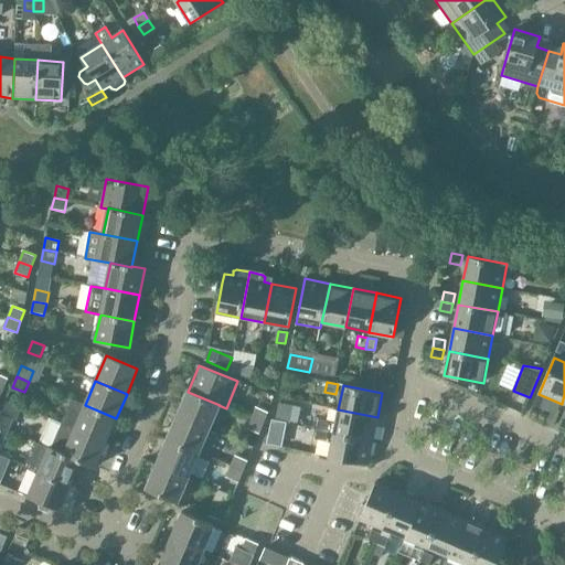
[(178,416),(209,429),(219,405),(220,405),(188,392),(178,416)]
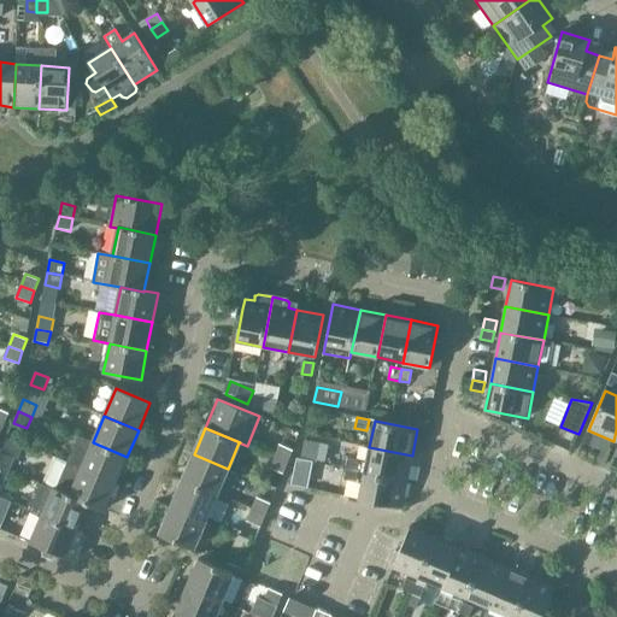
[(80,436),(68,463),(116,483),(127,457),(93,442),(80,436)]
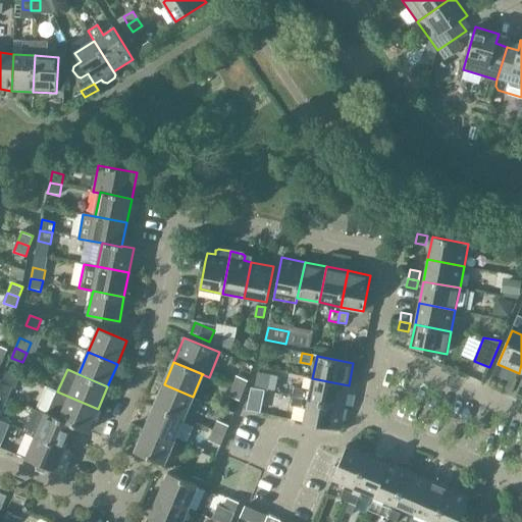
[(258,372),(255,388),(267,392),(268,389),(275,392),(278,376),(271,375),(258,372)]
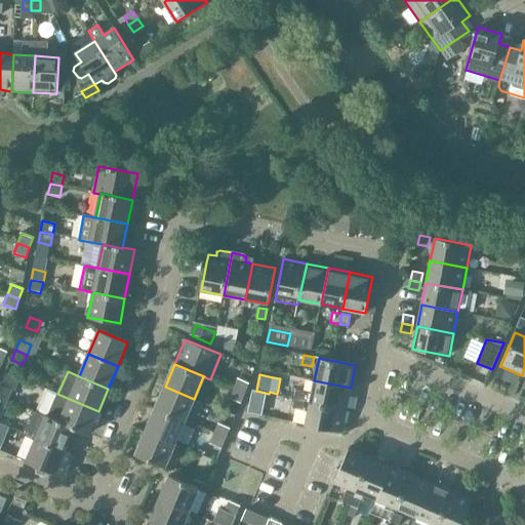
[(234,389),(245,393),(249,384),(238,378),(234,389)]
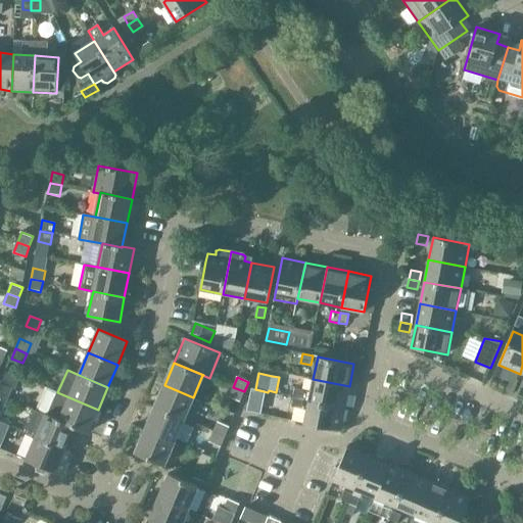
[(313,379),(308,401),(344,409),(349,386),(313,379)]
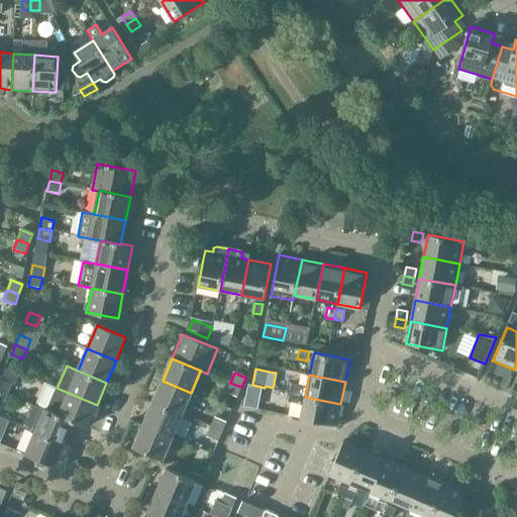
[(0,380),(0,390),(8,394),(12,384),(1,379),(0,380)]
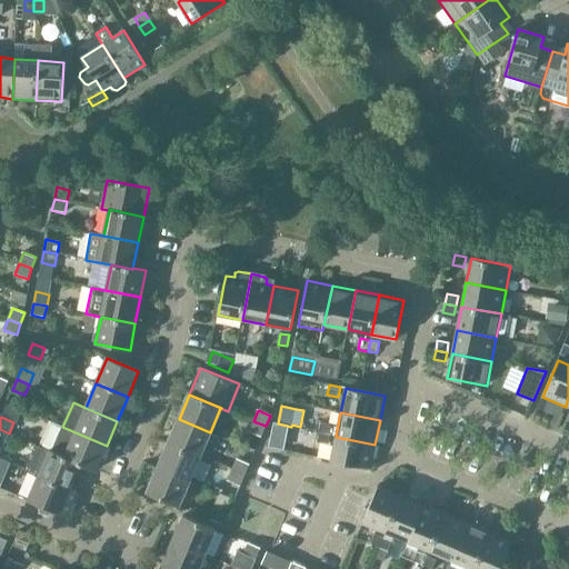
[(179,419),(168,443),(200,457),(210,432),(179,419)]
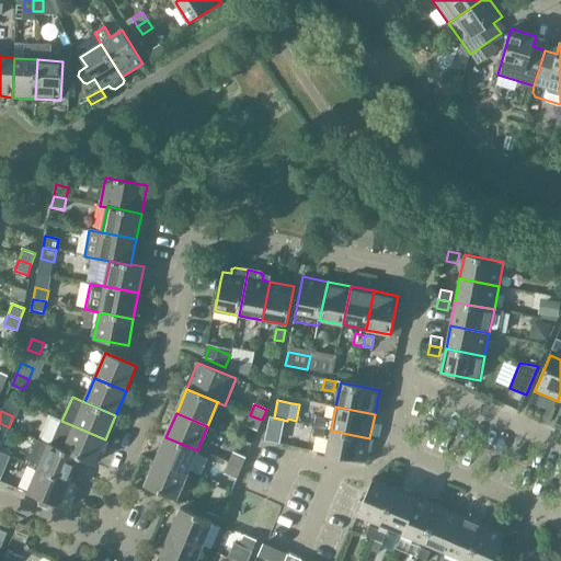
[(262,420),(250,415),(245,426),(258,431),(262,420)]
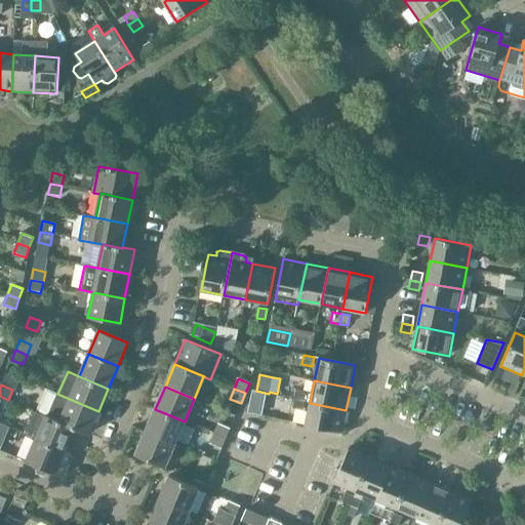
[(294,399),(305,401),(307,393),(296,391),(294,399)]
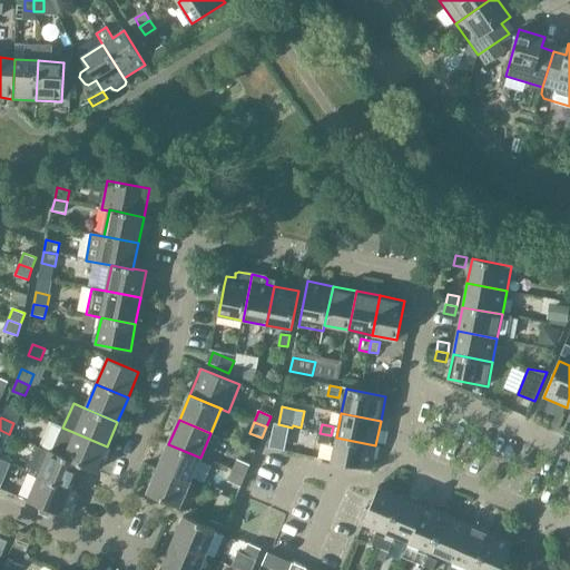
[(62,428),(52,452),(65,457),(65,458),(81,464),(81,465),(96,472),(107,446),(62,428)]
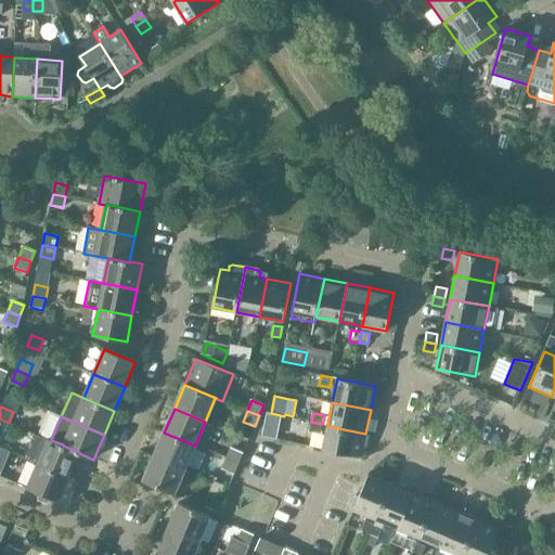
[(322,424),(311,422),(309,431),(320,434),(322,424)]
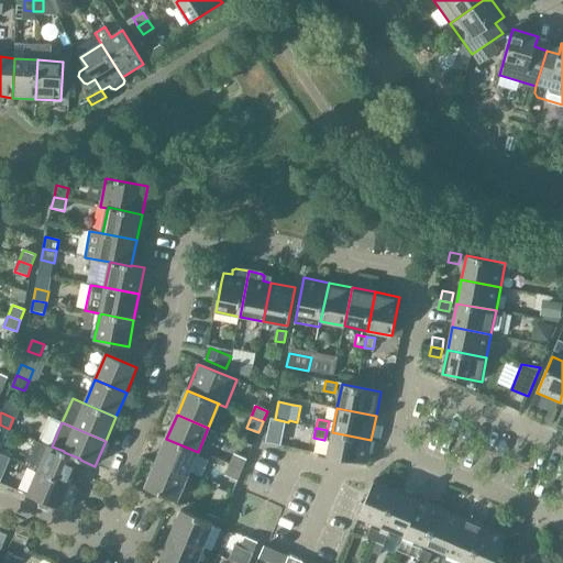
[(263,441),(274,445),(278,434),(267,430),(263,441)]
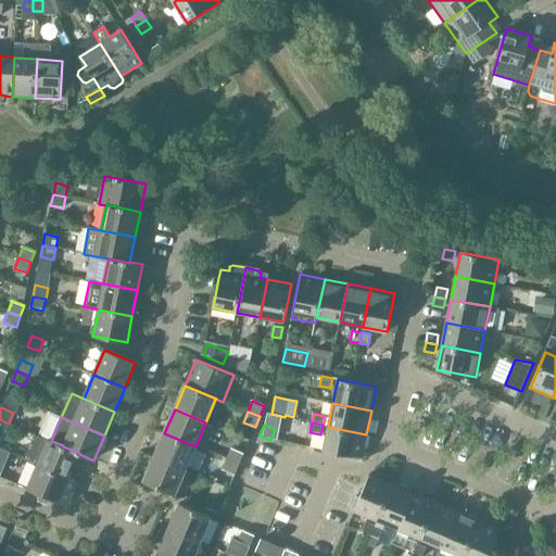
[(366,434),(328,427),(324,451),(362,458),(366,434)]
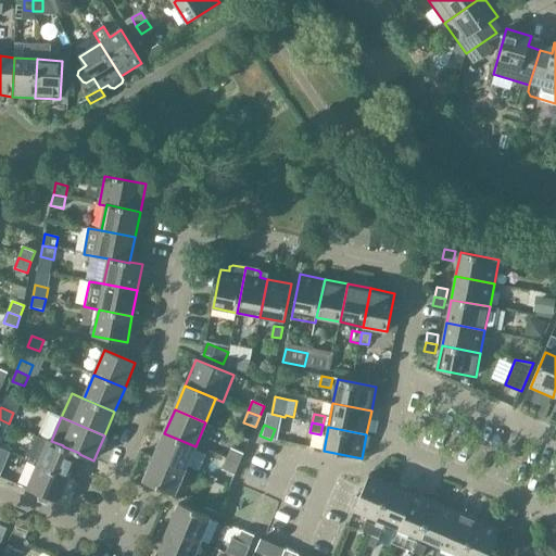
[(164,433),(154,457),(186,470),(196,446),(164,433)]
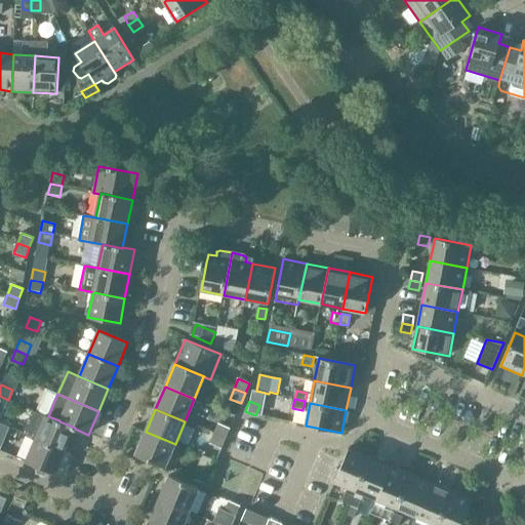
[(48,416),(45,415),(36,438),(66,451),(66,450),(75,429),(75,428),(59,421),(59,420),(48,416)]
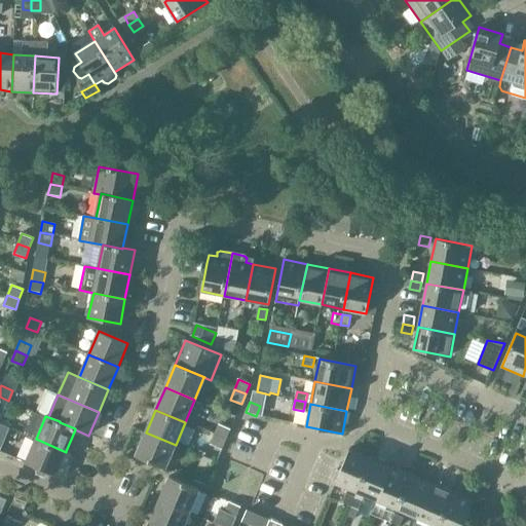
[(215,435),(226,440),(230,429),(219,424),(215,435)]
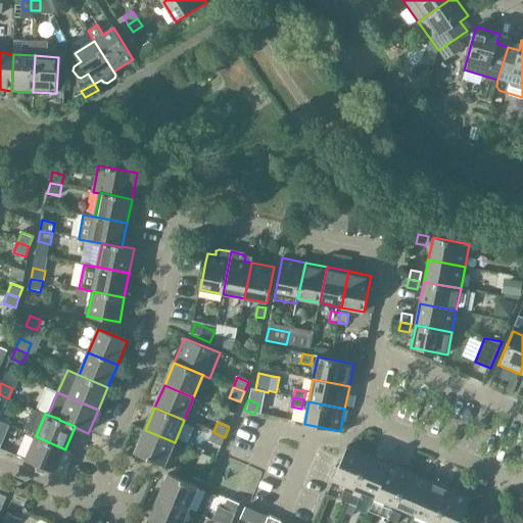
[(175,442),(145,430),(135,454),(164,466),(175,442)]
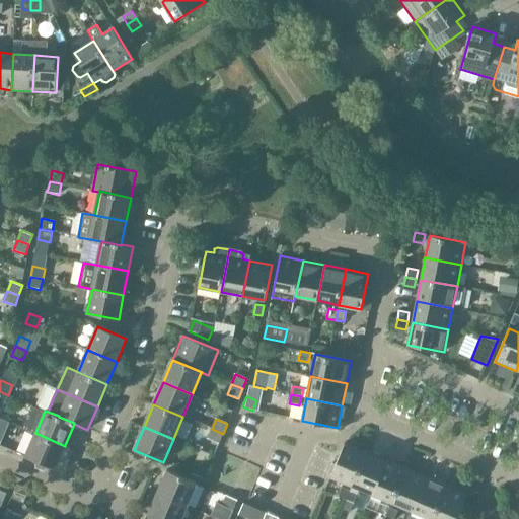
[(223,434),(212,429),(208,439),(219,443),(223,434)]
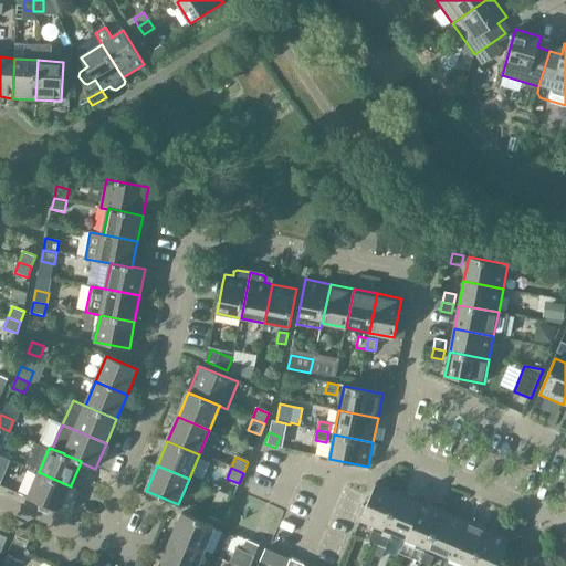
[(71,486),(39,472),(28,498),(66,514),(77,489),(71,485),(71,486)]
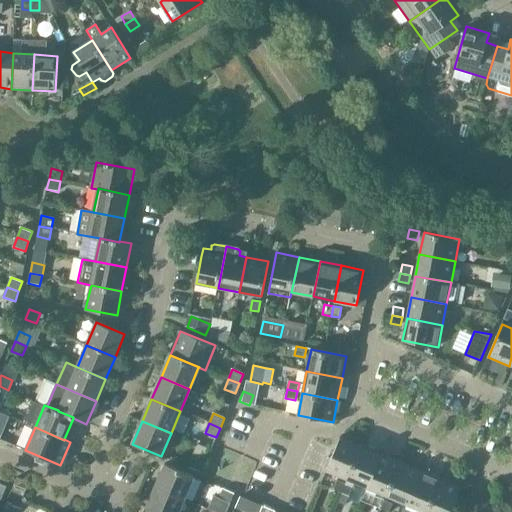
[(326,470),(347,479),(361,446),(340,437),(326,470)]
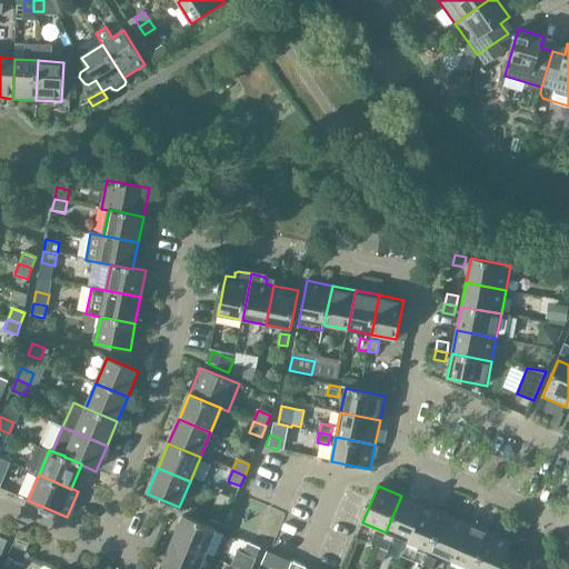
[(386,532),(408,541),(423,505),(401,496),(386,532)]
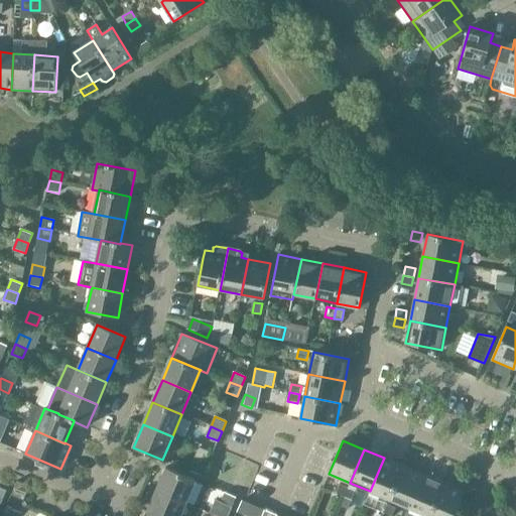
[(370,491),(390,500),(404,467),(384,458),(370,491)]
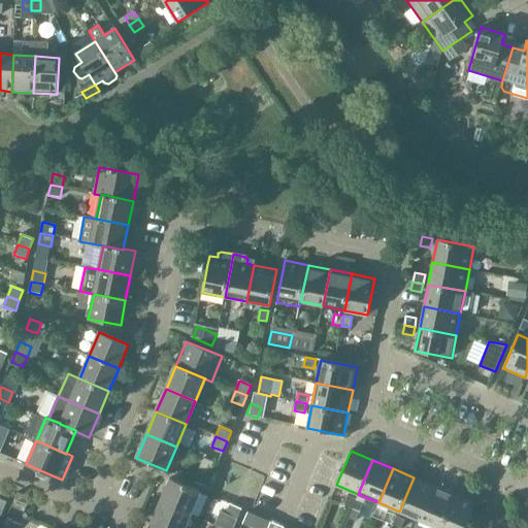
[(200,472),(196,483),(207,487),(211,476),(200,472)]
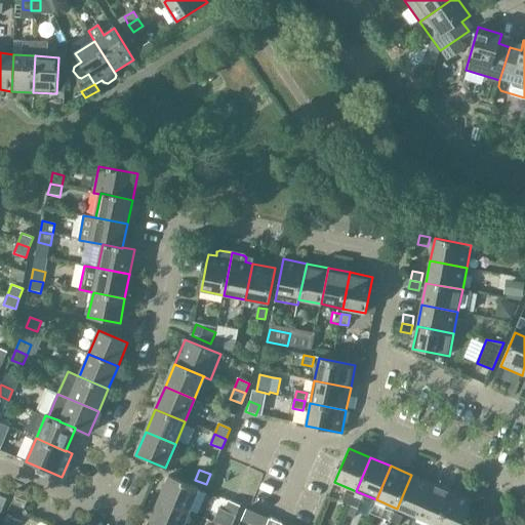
[(397,509),(417,517),(432,483),(411,475),(397,509)]
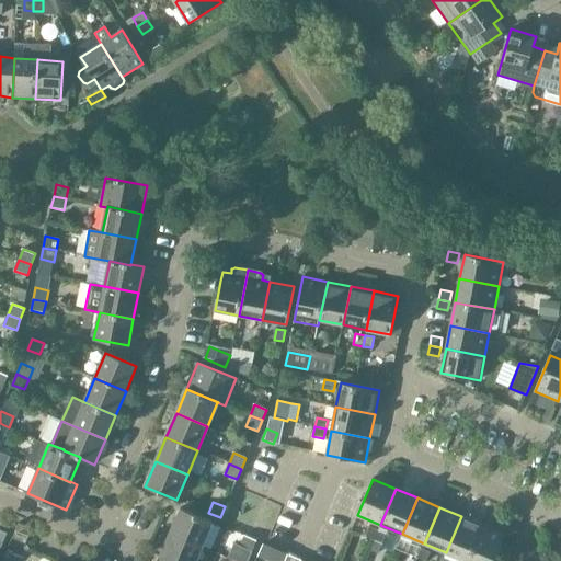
[(181,508),(171,534),(202,547),(213,522),(181,508)]
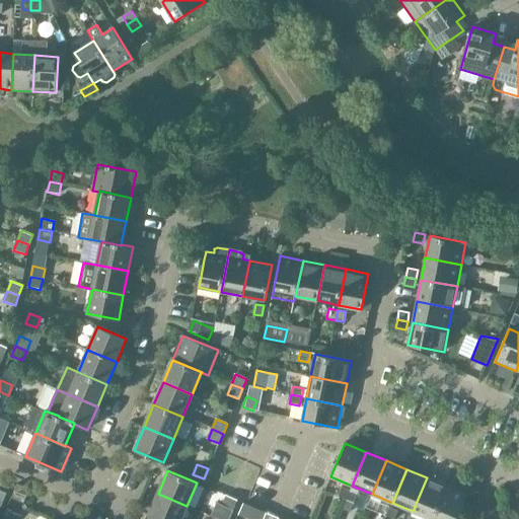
[(413,511),(431,518),(432,518),(447,486),(427,477),(413,511)]
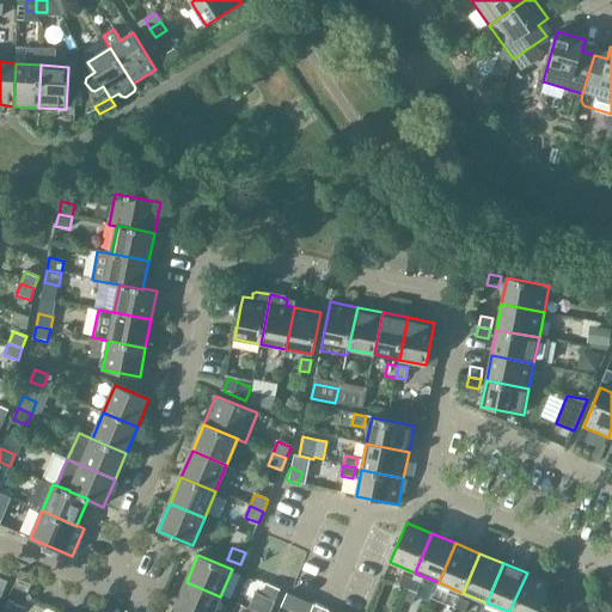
[(13,587),(29,594),(36,577),(20,570),(13,587)]
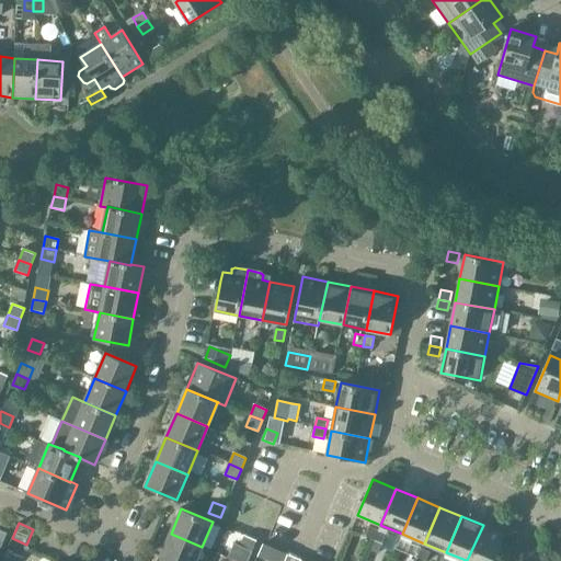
[(483,525),(467,560),(494,560),(506,535),(483,525)]
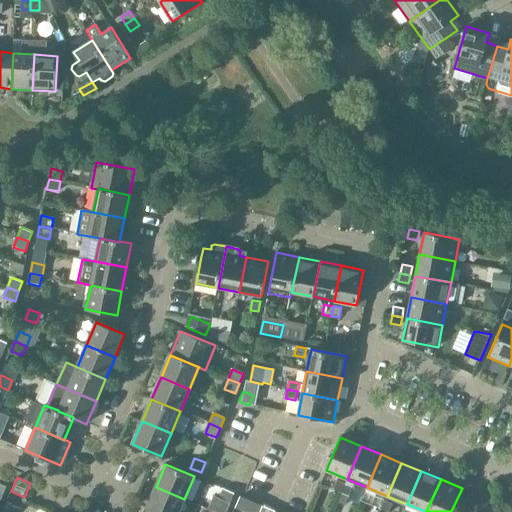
[(333,490),(341,493),(345,484),(337,480),(333,490)]
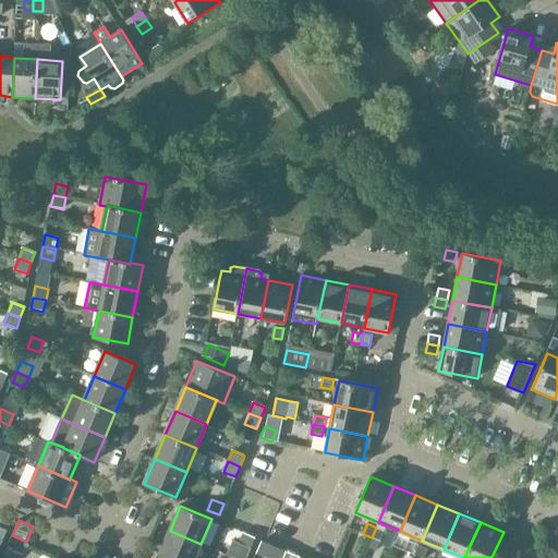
[(376,528),(372,537),(380,541),(385,531),(376,528)]
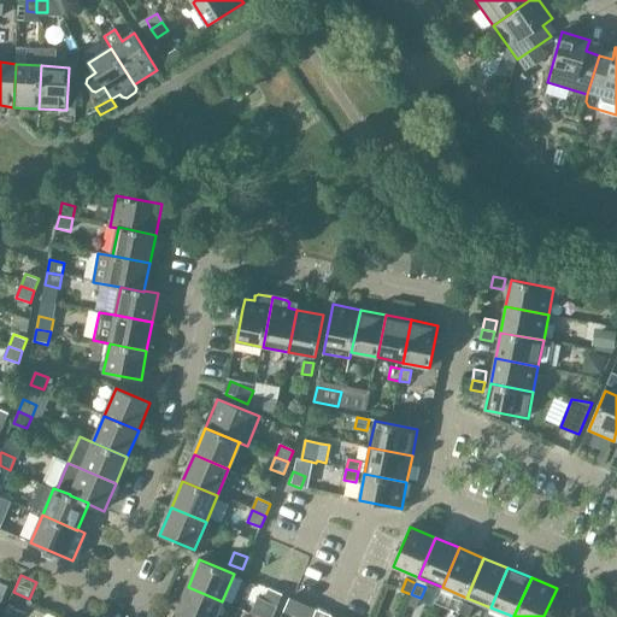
[(188,587),(176,613),(186,616),(215,616),(222,601),(188,587)]
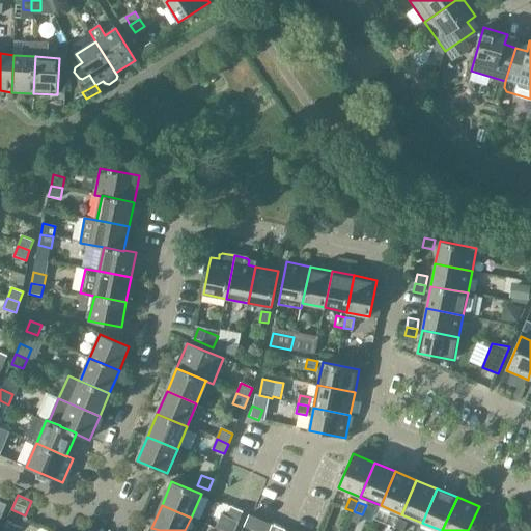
[(227,518),(239,522),(243,511),(231,507),(227,518)]
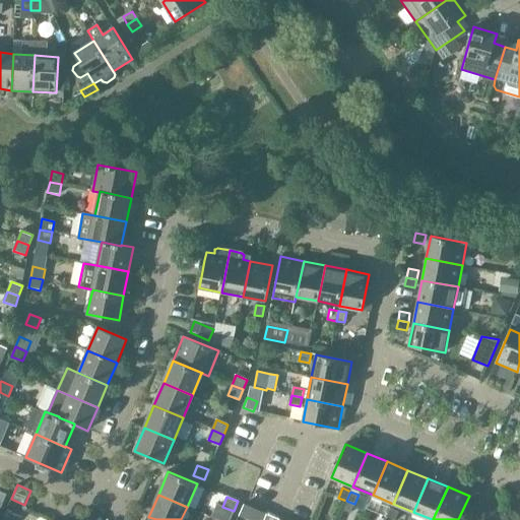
[(391,508),(387,518),(392,519),(395,519),(399,512),(391,508)]
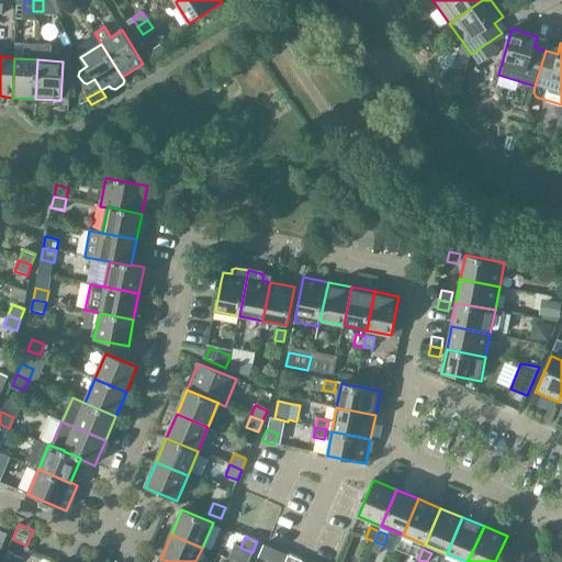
[(272,561),(285,561),(289,555),(278,551),(272,561)]
